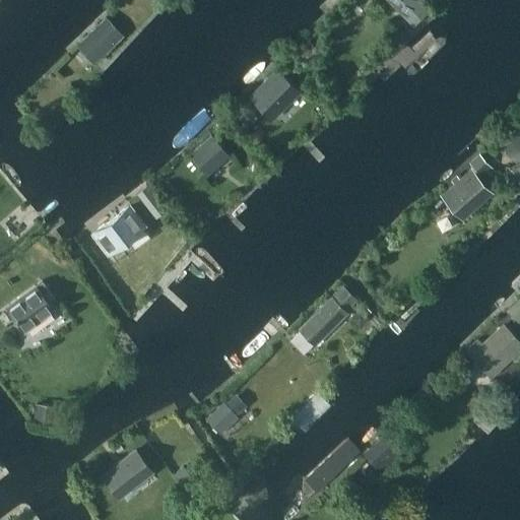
[(430,10),(418,0),(389,0),(415,25),(430,10)]
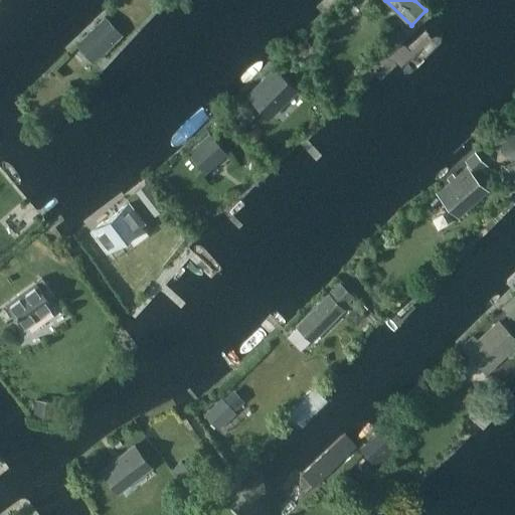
[(105,50),(121,34),(105,18),(77,44),(90,57),(102,46),(105,50)]
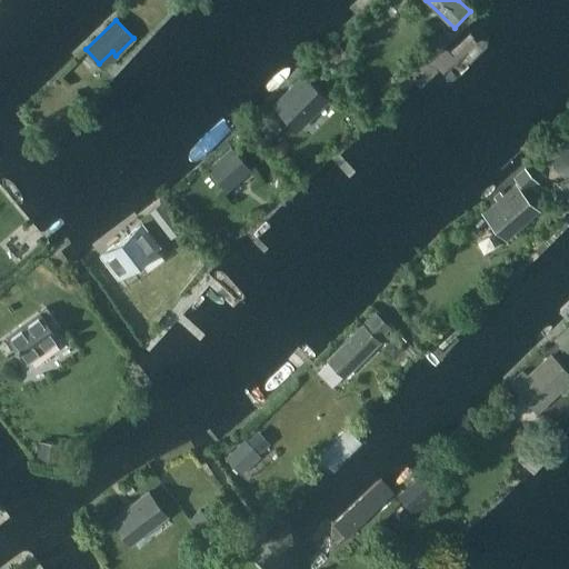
[(298,129),(329,99),(303,73),(273,103),(298,129)]
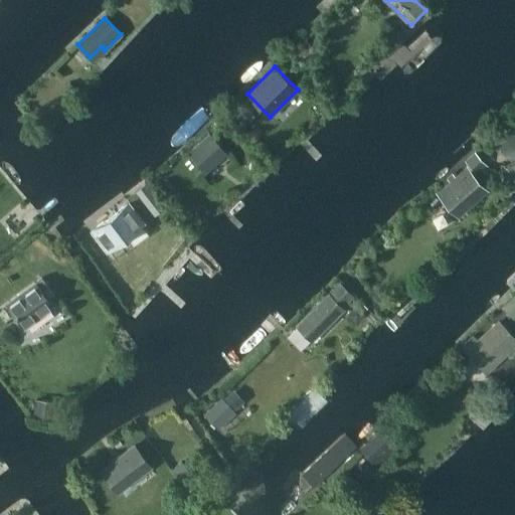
[(235,106),(228,113),(245,129),(252,122),(235,106)]
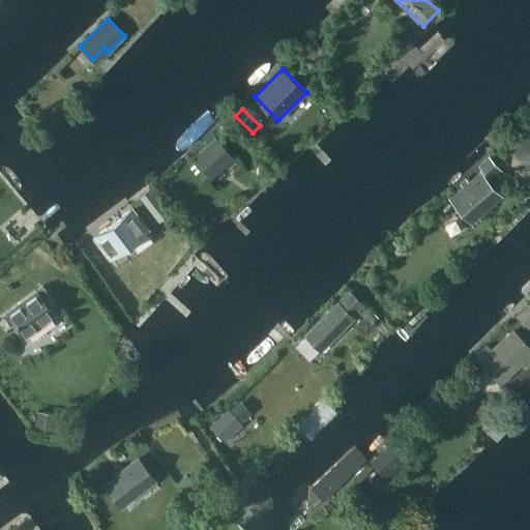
[(232,118),(222,127),(230,136),(240,126),(232,118)]
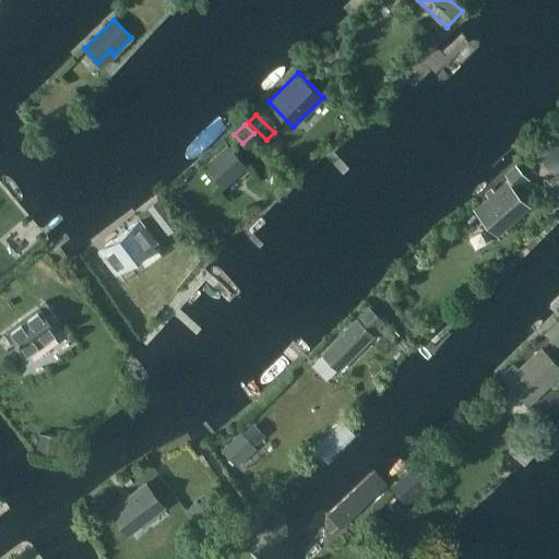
[(558,142),(552,135),(535,153),(554,173),(545,181),(558,195),(558,194),(558,142)]
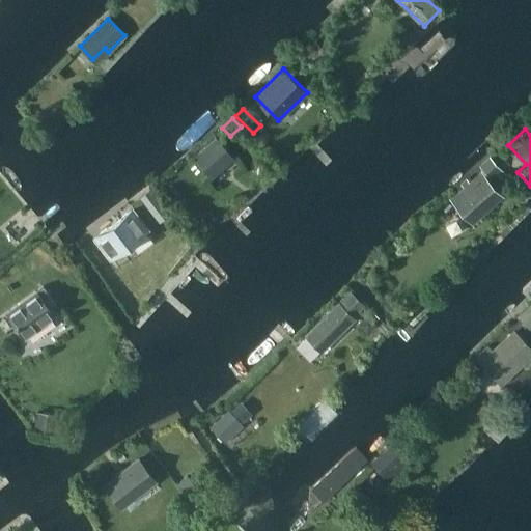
[(212,177),(233,159),(216,138),(194,157),(212,177)]
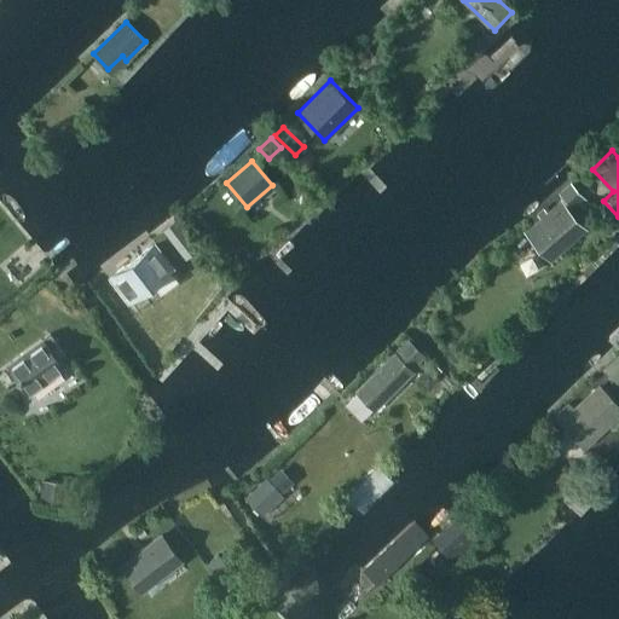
[(570,181),(559,192),(572,207),(583,197),(570,181)]
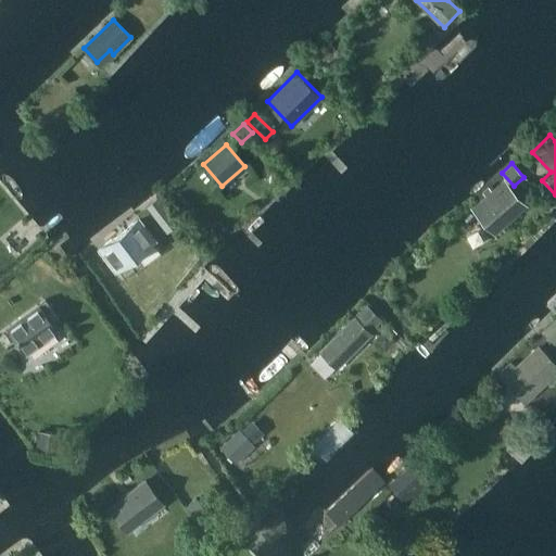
[(474,207),(498,235),(530,205),(505,178),(474,207)]
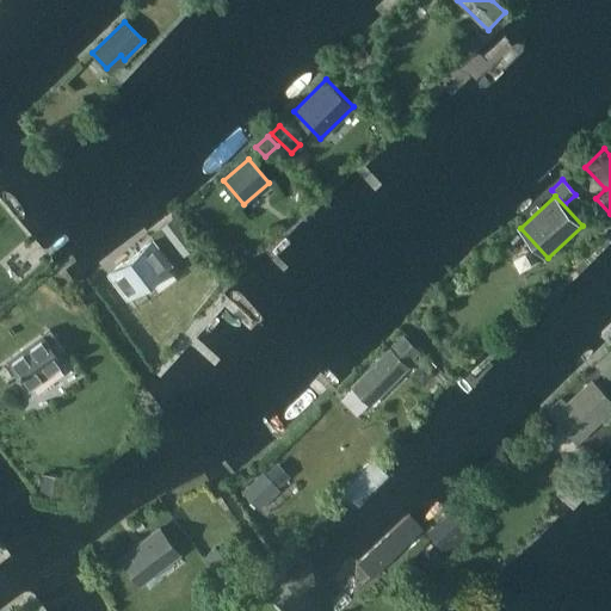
[(171,240),(184,255),(196,245),(183,229),(171,240)]
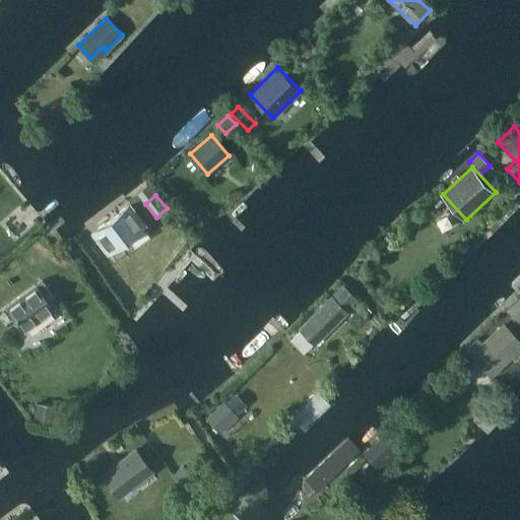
[(94,232),(111,253),(149,222),(133,201),(94,232)]
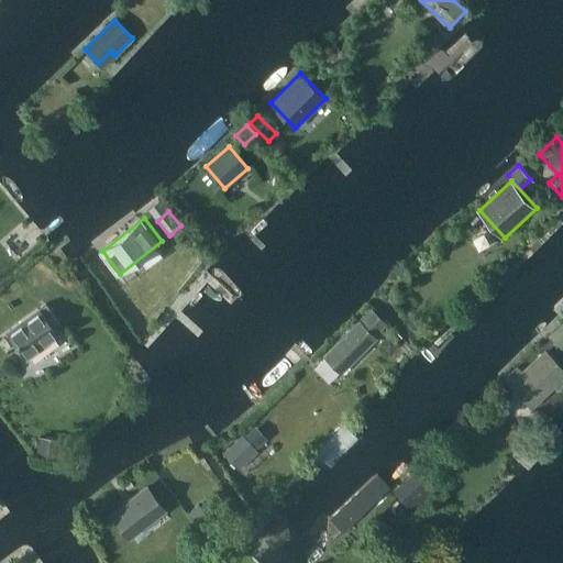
[(562,297),(553,308),(562,317),(562,297)]
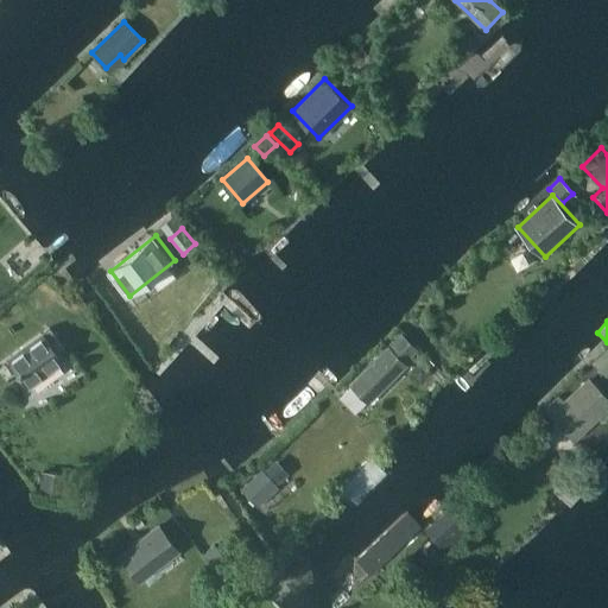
[(390,344),(406,361),(418,349),(401,333),(390,344)]
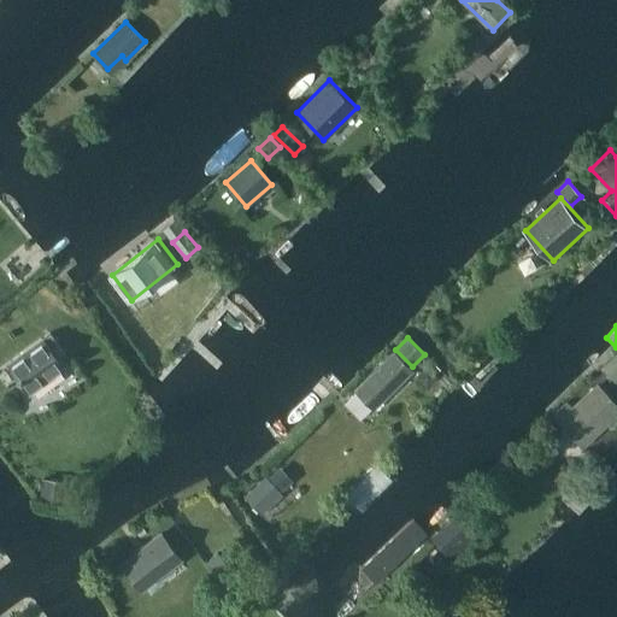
[(60,366),(41,339),(9,363),(29,391),(60,366)]
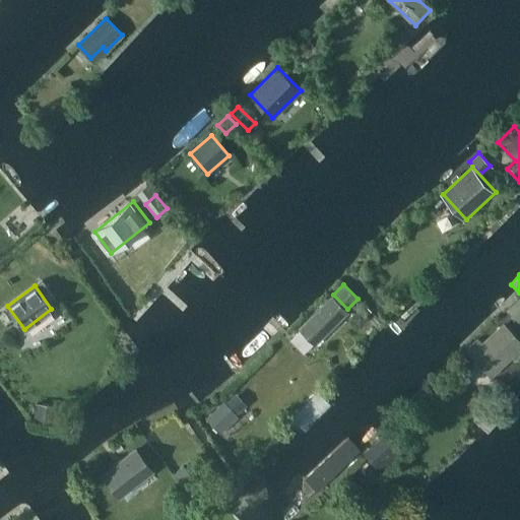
[(314,345),(347,311),(332,295),(298,329),(314,345)]
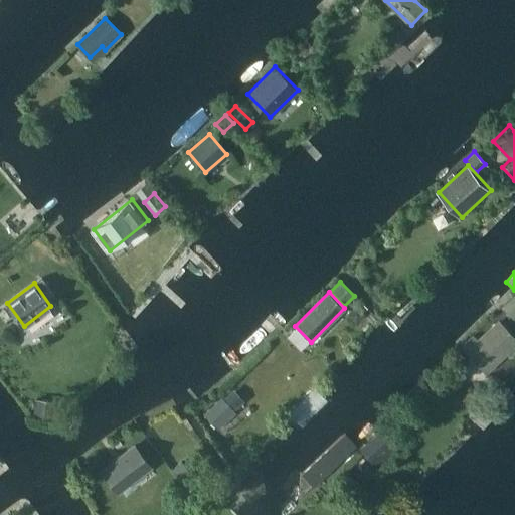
[(514,296),(503,307),(514,319),(514,296)]
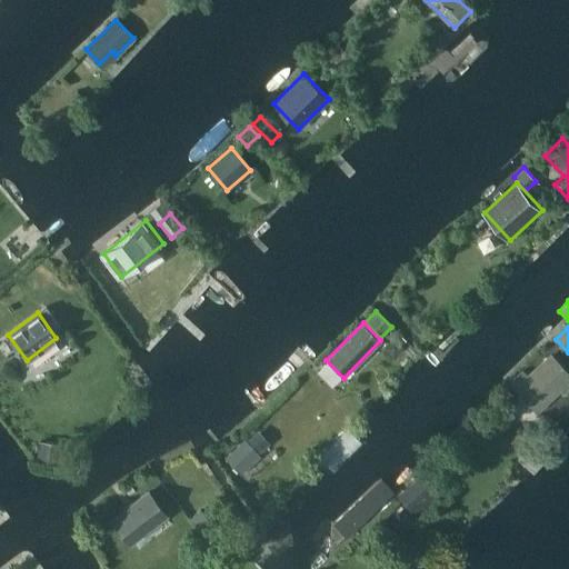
[(535,407),(568,376),(552,358),(519,390),(535,407)]
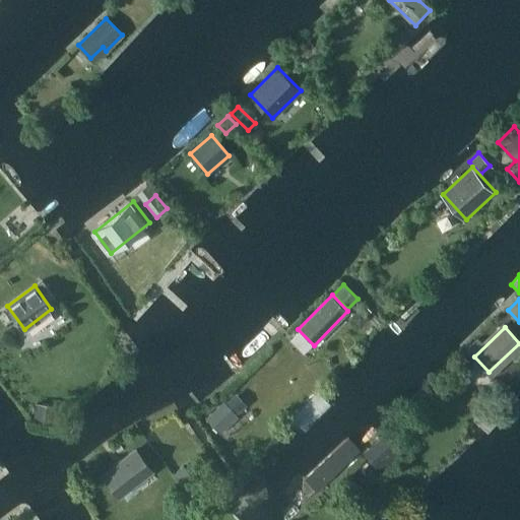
[(222,402),(206,417),(219,432),(236,417),(222,402)]
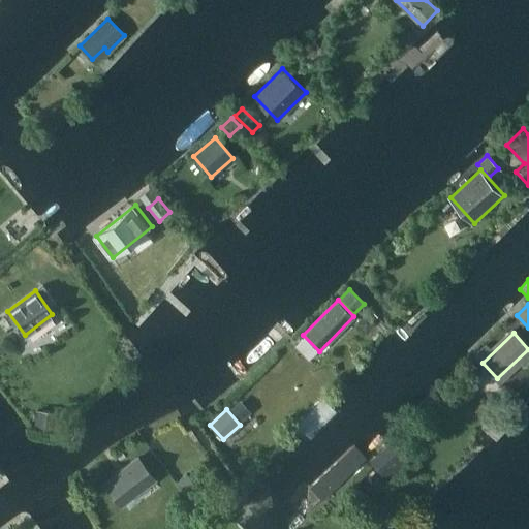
[(382,443),(369,457),(390,477),(403,464),(382,443)]
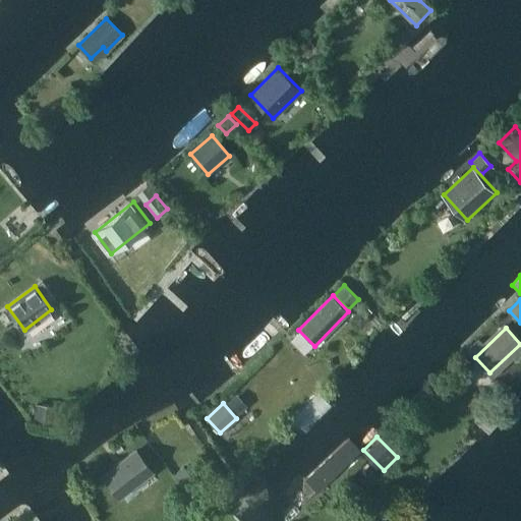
[(300,483),(315,501),(361,458),(346,441),(300,483)]
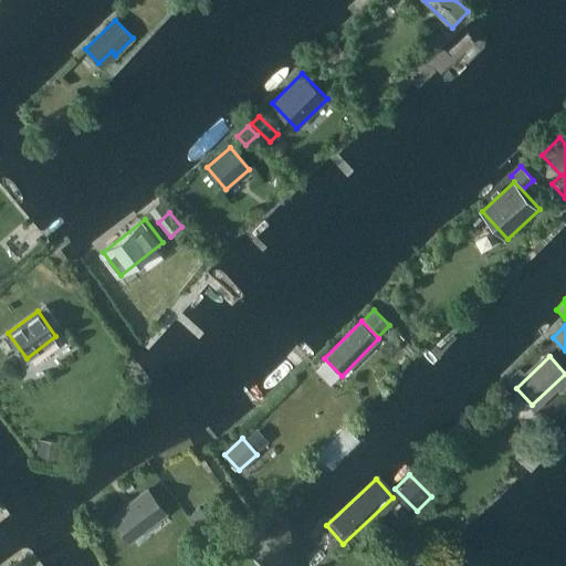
[(146,528),(168,510),(164,504),(165,503),(149,485),(116,512),(134,534),(144,526),(146,528)]
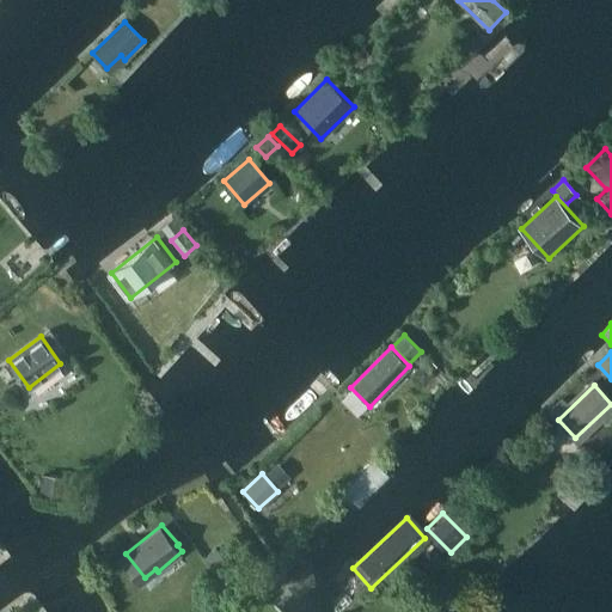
[(215,549),(206,556),(219,575),(231,567),(215,549)]
